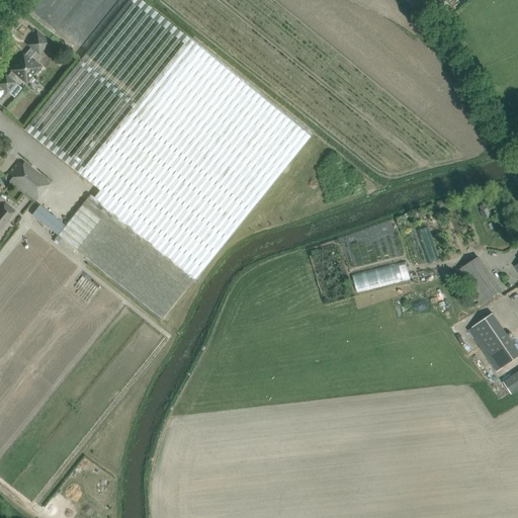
[(138,0),(127,0),(24,130),(100,190),(94,197),(90,194),(58,235),(162,319),(194,278),(195,279),(310,138),(138,0)]
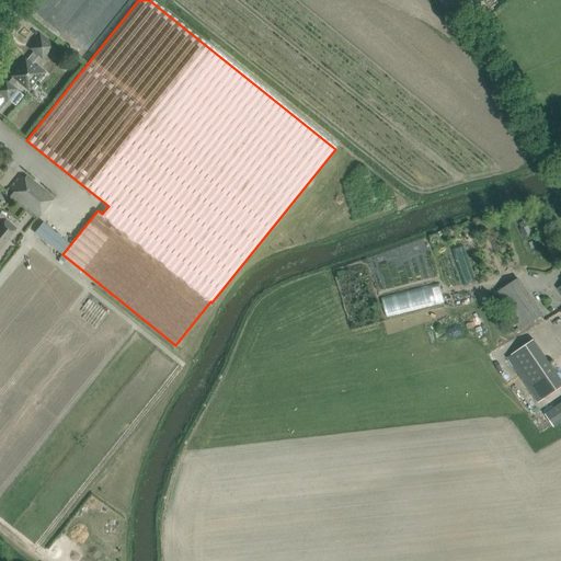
[(54,46),(48,42),(39,34),(35,41),(36,42),(31,48),(34,50),(8,82),(4,80),(0,86),(0,92),(8,100),(16,89),(13,87),(19,80),(29,88),(35,79),(38,81),(45,72),(41,69),(47,61),(44,58),(54,46)]
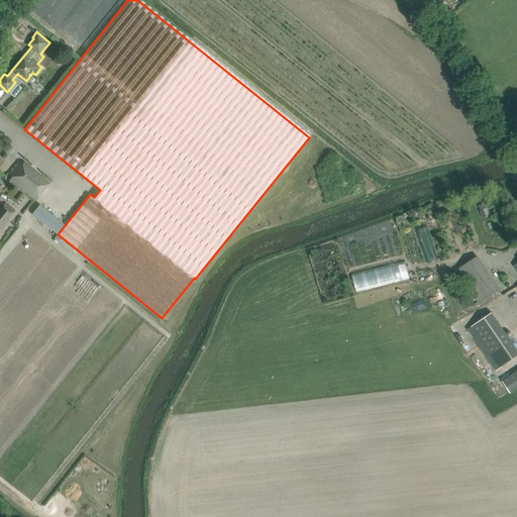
[(8,182),(16,188),(33,202),(49,183),(23,163),(22,164),(18,161),(7,174),(12,177),(8,182)]
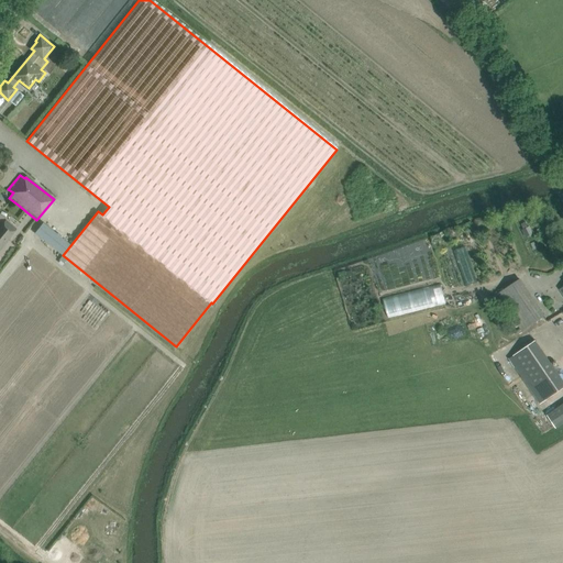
[(0,247),(8,239),(8,240),(17,230),(6,221),(0,227),(0,247)]
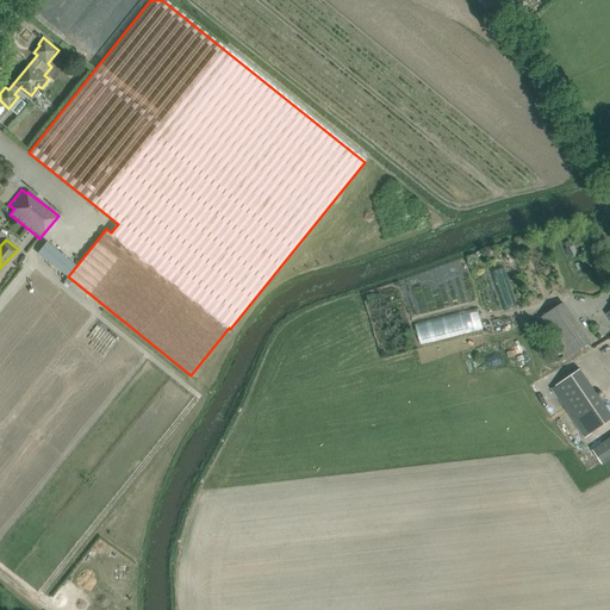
[(75,265),(47,241),(37,253),(66,275),(75,265)]
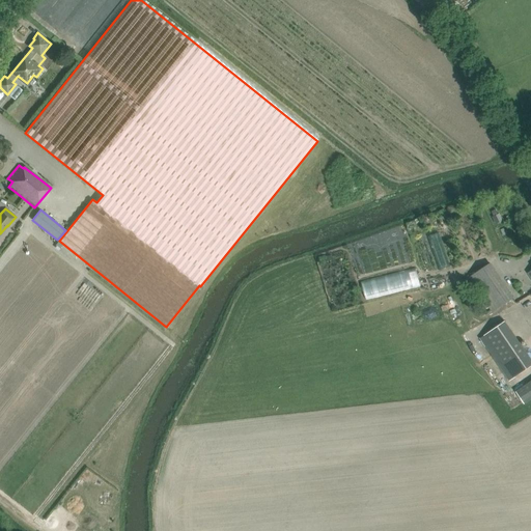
[(491,215),(494,223),(501,220),(497,212),(491,215)]
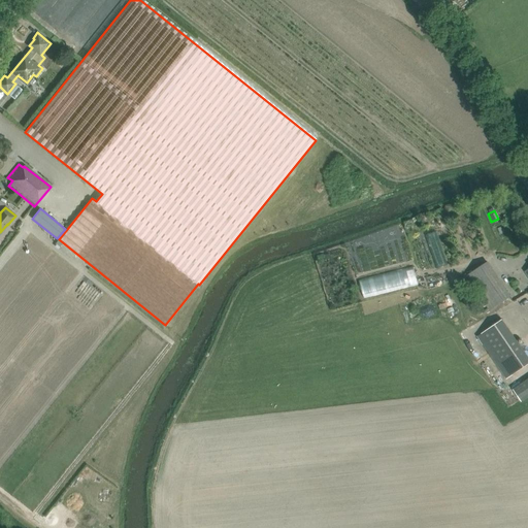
[(487,260),(466,274),(490,308),(509,295),(487,260)]
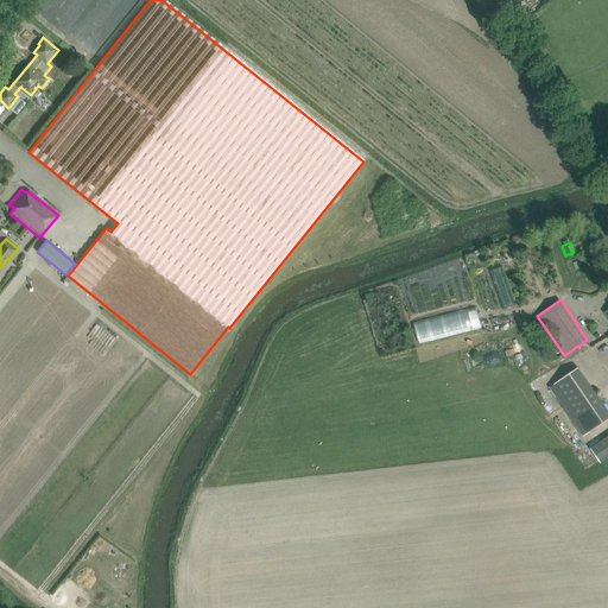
[(417,342),(479,329),(475,308),(412,321),(417,342)]
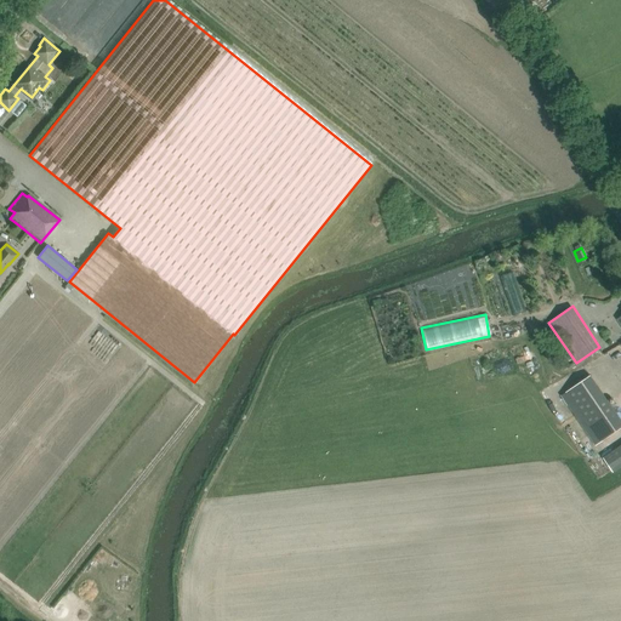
[(620,421),(591,375),(567,392),(600,443),(620,428),(620,421)]
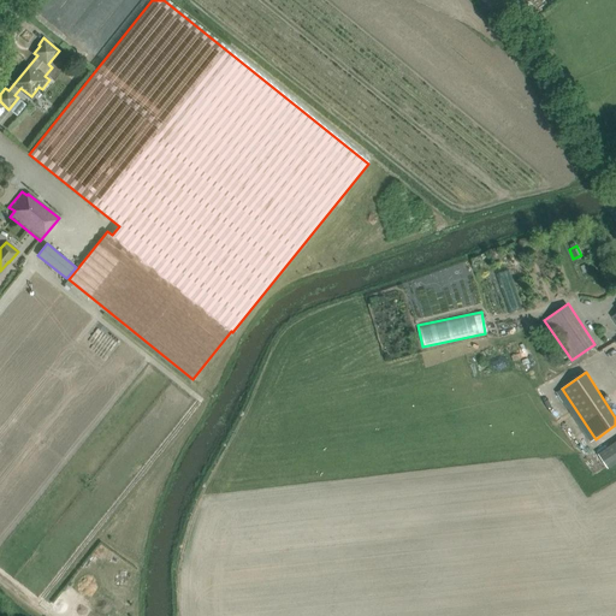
[(615,438),(598,451),(608,466),(615,460),(615,438)]
